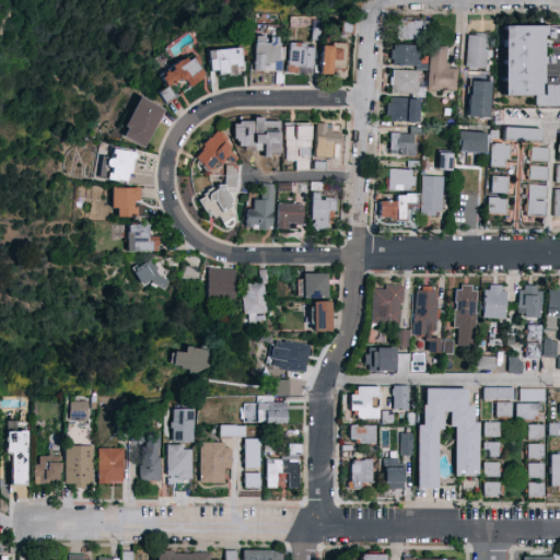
[(419,22),(419,37),(400,37),(400,22),(419,22)]
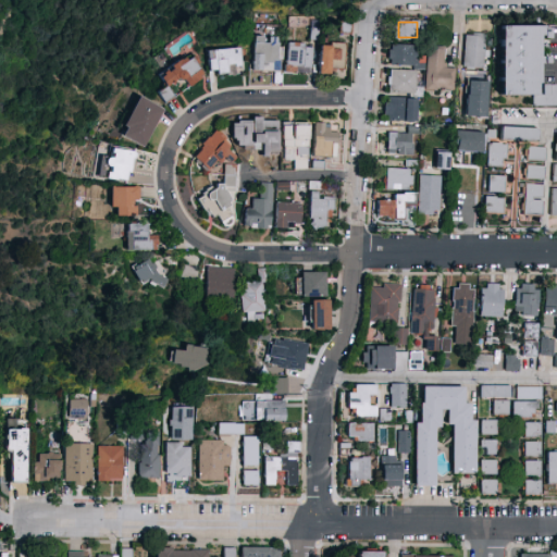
[(548,26),(547,38),(539,38),(539,58),(544,58),(544,63),(537,63),(537,85),(556,85),(556,107),(532,106),(532,95),(499,95),(500,26),(548,26)]
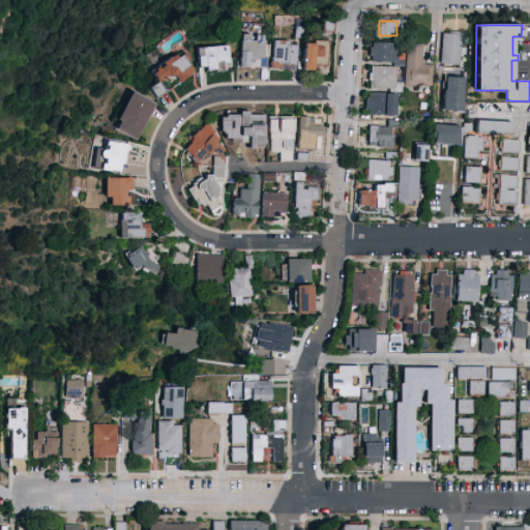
[(441,65),(441,32),(461,32),(461,65),(441,65)]
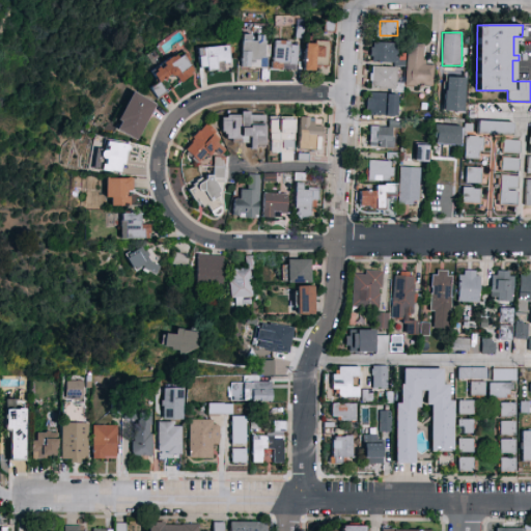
[(240,67),(240,34),(266,34),(266,67),(240,67)]
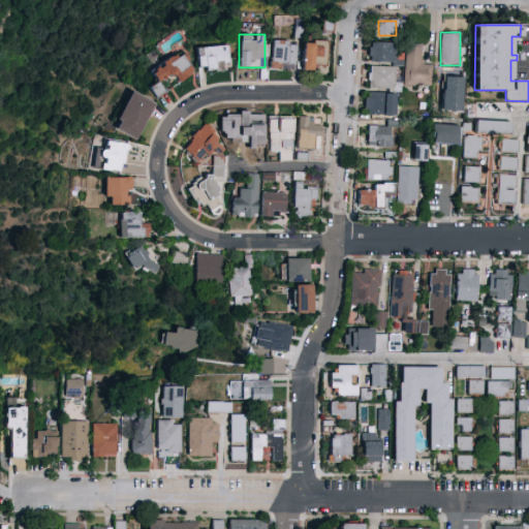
[(271,67),(271,40),(294,40),(294,67),(271,67)]
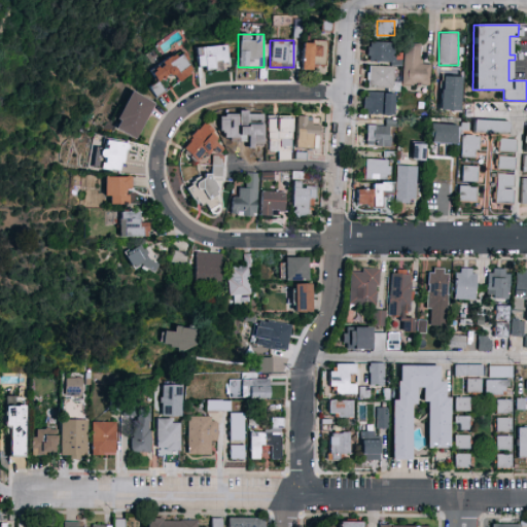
[(300,41),(323,41),(323,58),(311,58),(311,70),(300,70),(300,41)]
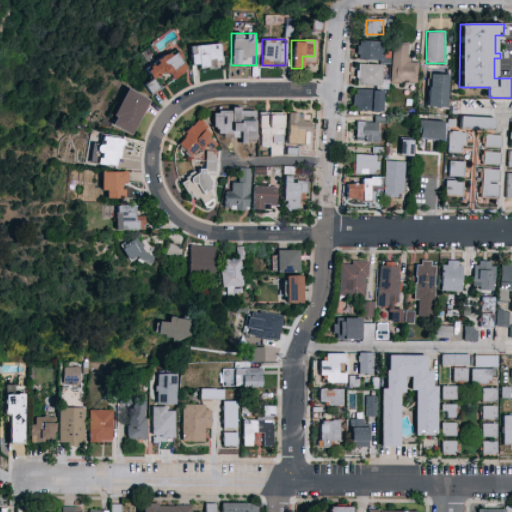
[(355,41),(383,41),(383,61),(355,61),(355,41)]
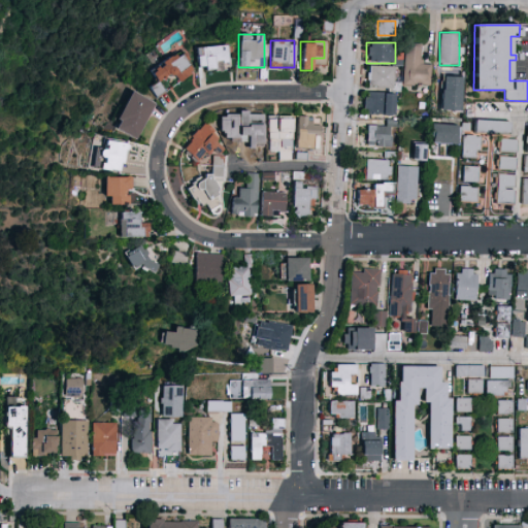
[(421,44),(421,65),(430,65),(430,86),(403,86),(403,44),(421,44)]
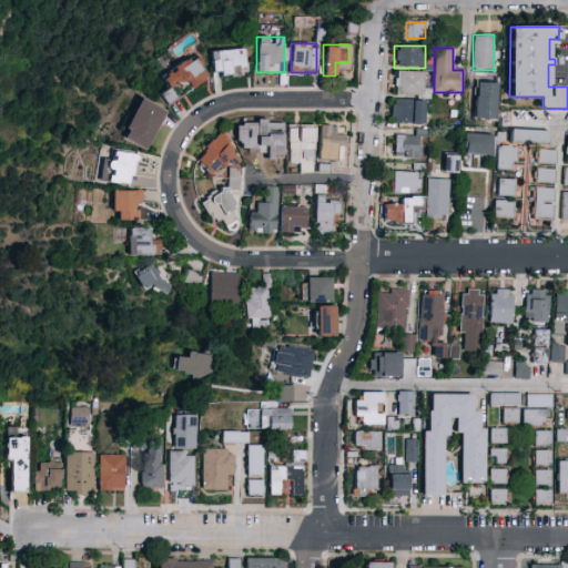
[(211,51),(244,50),(245,74),(212,75),(211,51)]
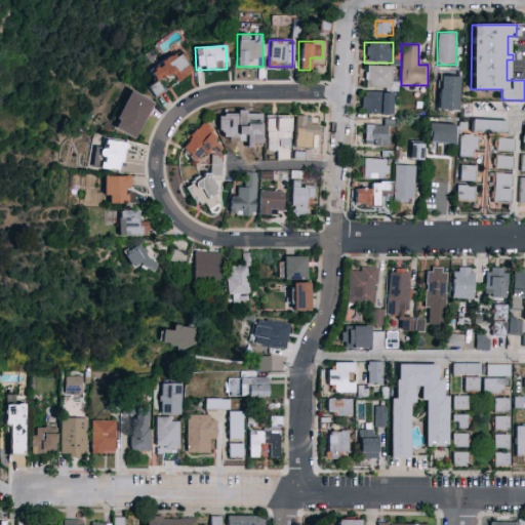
[(154,96),(149,88),(157,83),(149,70),(179,51),(192,72),(176,81),(171,73),(158,81),(163,90),(154,96)]
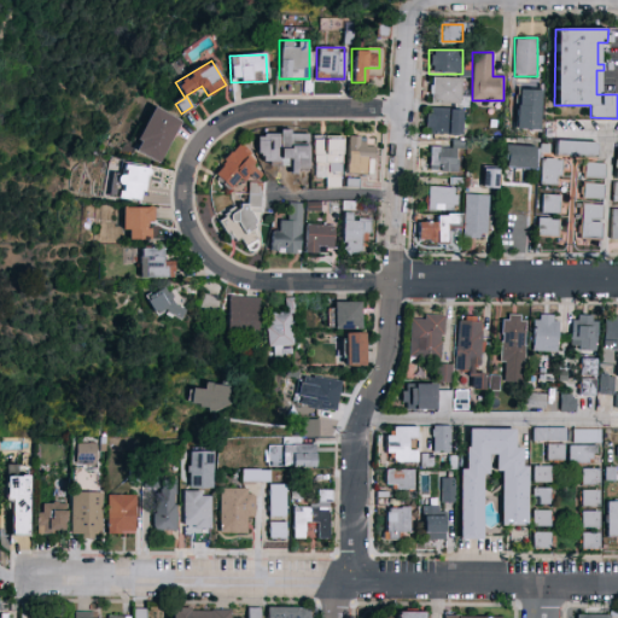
[(429,104),(429,77),(460,77),(460,104),(429,104)]
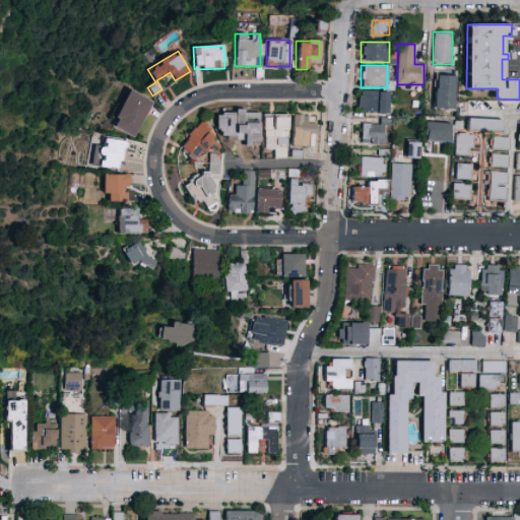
[(437,104),(437,73),(453,73),(453,104),(437,104)]
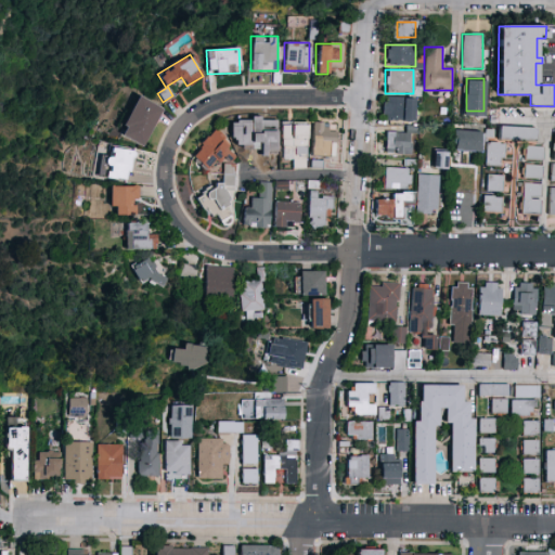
[(118,136),(137,97),(162,108),(144,147),(118,136)]
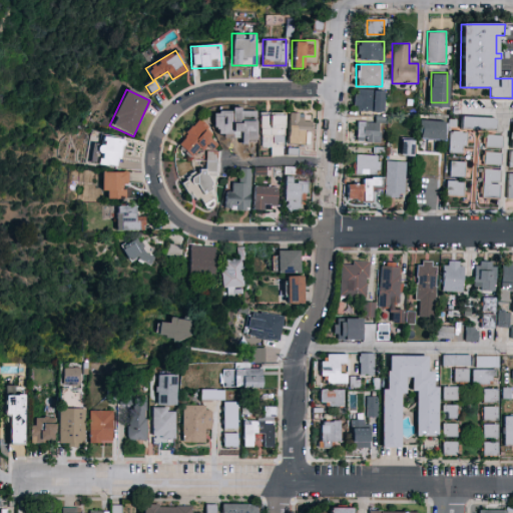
[(384,90),(384,111),(354,111),(354,90),(384,90)]
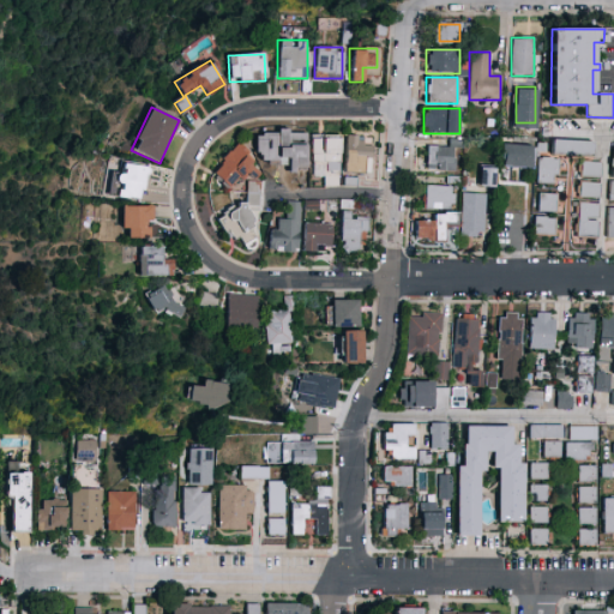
[(305,160),(256,160),(256,136),(305,136),(305,160)]
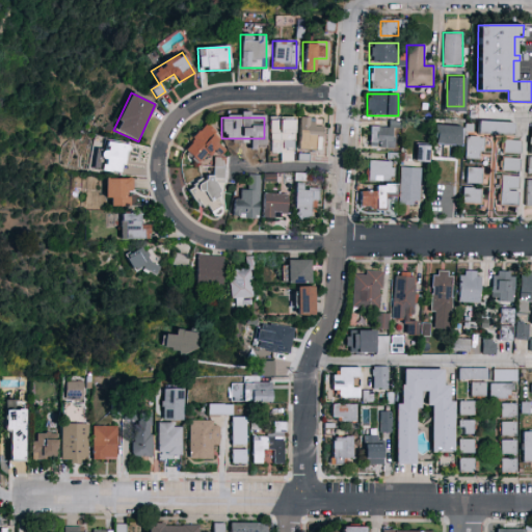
[(293,161),(280,161),(280,152),(270,152),(270,117),(293,117),(293,161)]
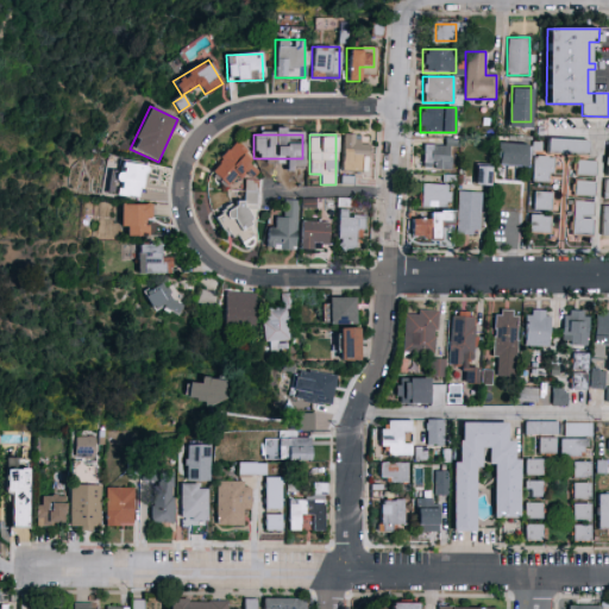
[(369,170),(343,170),(343,135),(369,135),(369,170)]
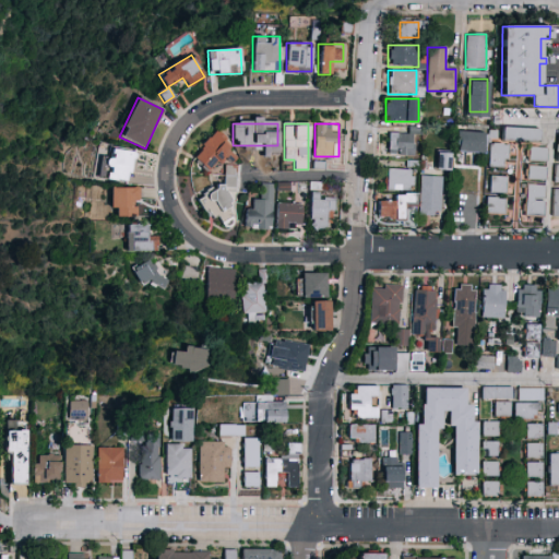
[(489,144),(501,144),(503,126),(539,127),(538,143),(508,143),(508,167),(489,166),(489,144)]
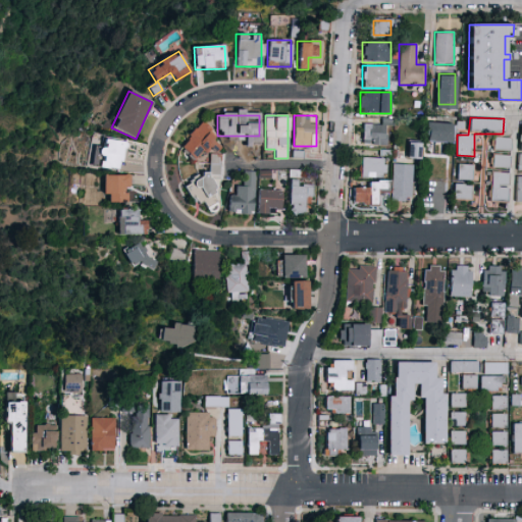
[(195,161),(179,145),(201,123),(216,139),(195,161)]
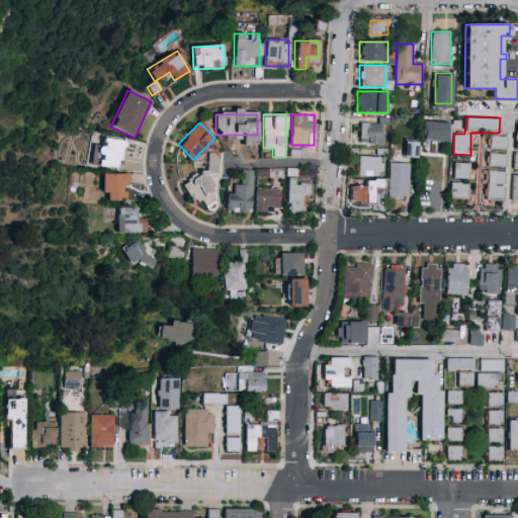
[(359,144),(359,122),(384,122),(384,144),(359,144)]
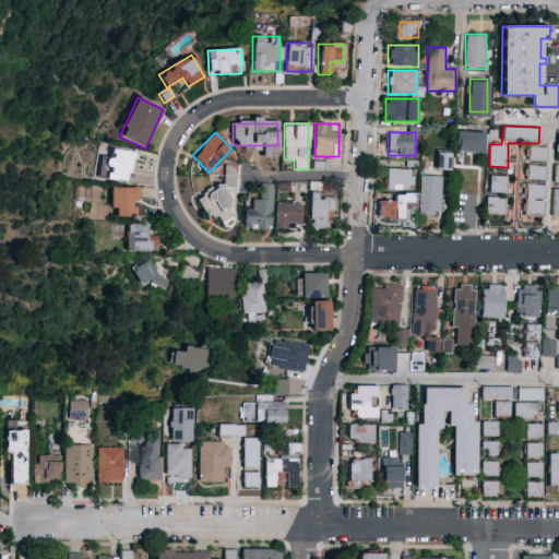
[(485,153),(455,153),(455,132),(485,132),(485,153)]
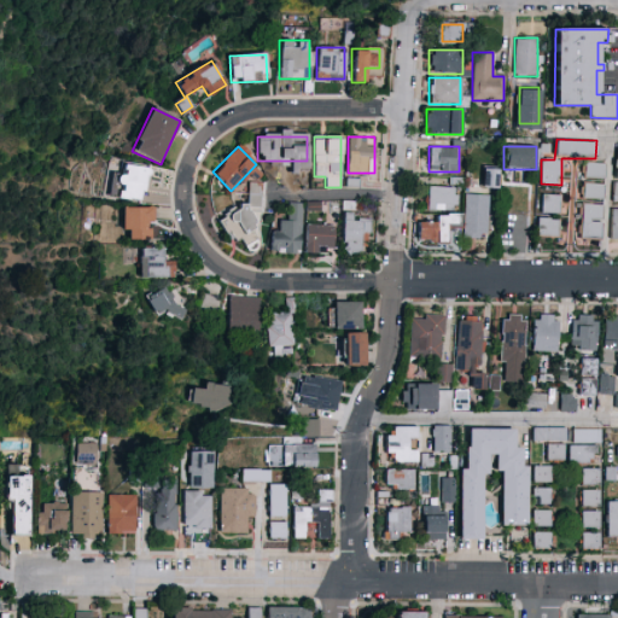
[(130,203),(110,187),(130,162),(151,178),(130,203)]
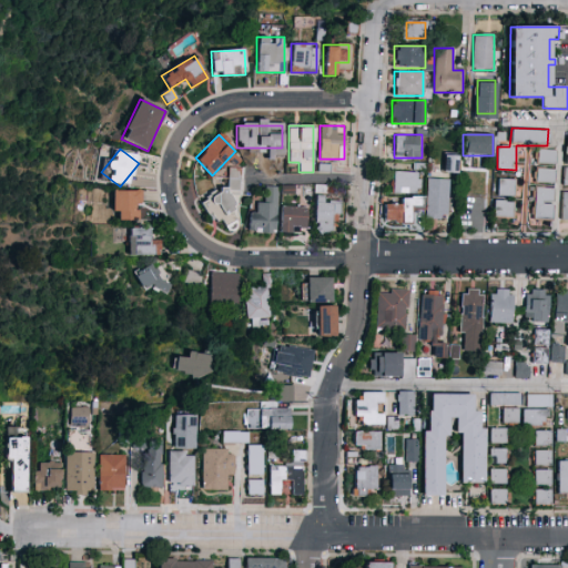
[(556,164),(537,164),(538,150),(556,151),(556,164)]
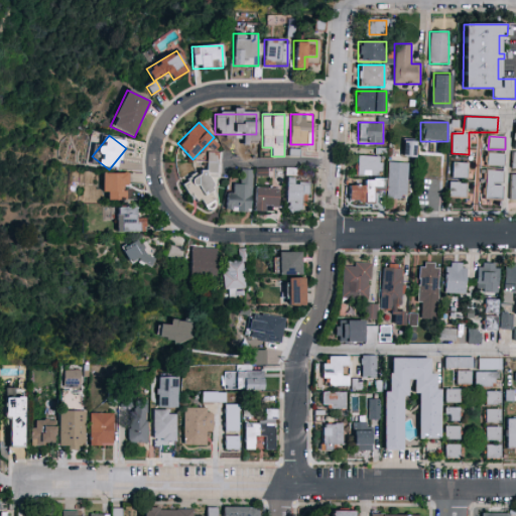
[(415,142),(415,158),(403,158),(403,142),(415,142)]
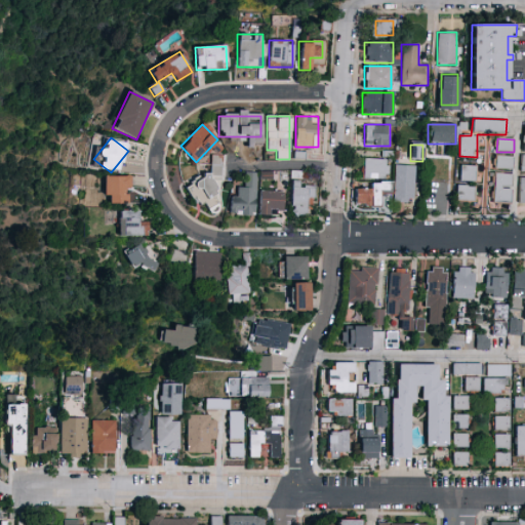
[(261,147),(261,156),(250,156),(250,147),(261,147)]
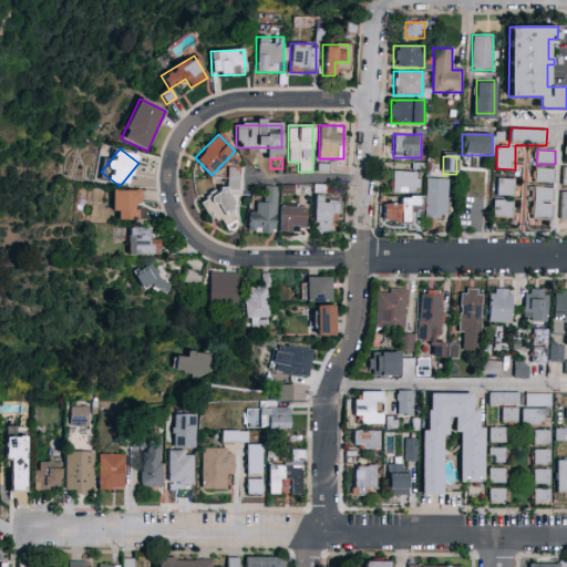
[(554,184),(534,182),(535,167),(555,169),(554,184)]
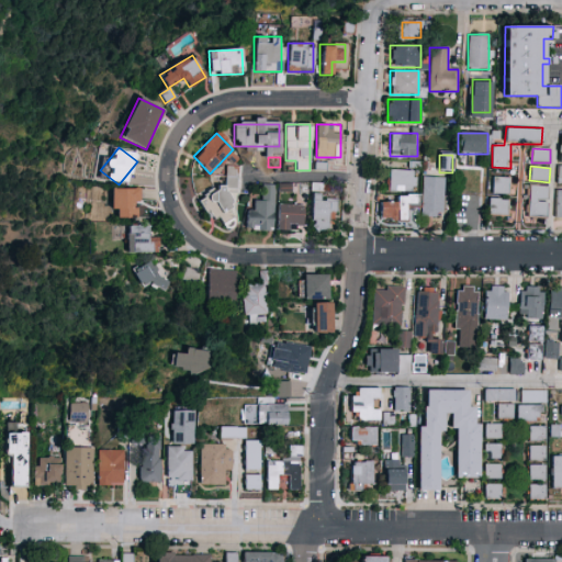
[(233,188),(229,226),(221,226),(221,220),(202,218),(204,188),(225,189),(226,168),(235,169),(234,188),(233,188)]
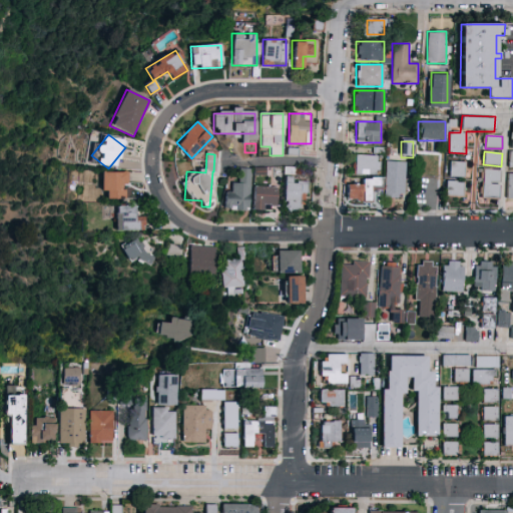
[(379,156),(379,174),(354,174),(354,156),(379,156)]
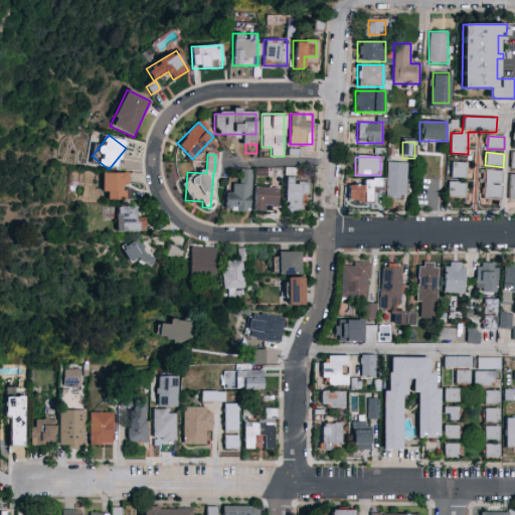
[(406,198),(386,198),(386,162),(406,162),(406,198)]
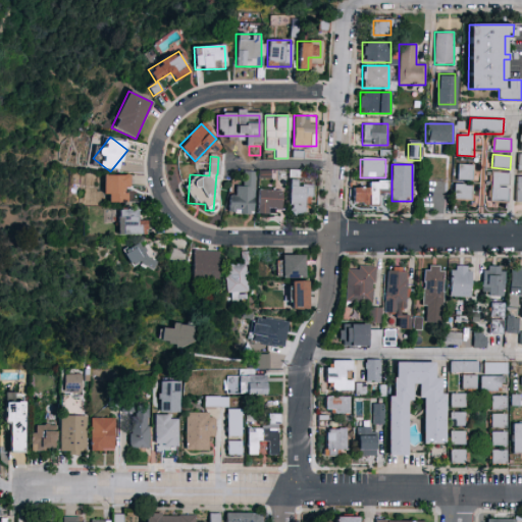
[(473,180),(457,180),(457,164),(473,164),(473,180)]
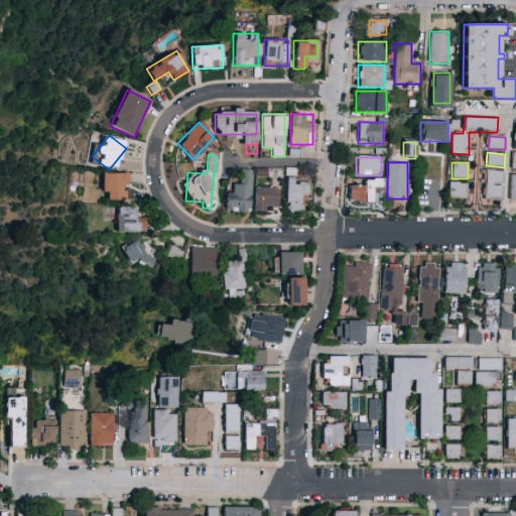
[(227,192),(233,192),(233,184),(240,184),(241,169),(252,169),(250,213),(226,212),(227,192)]
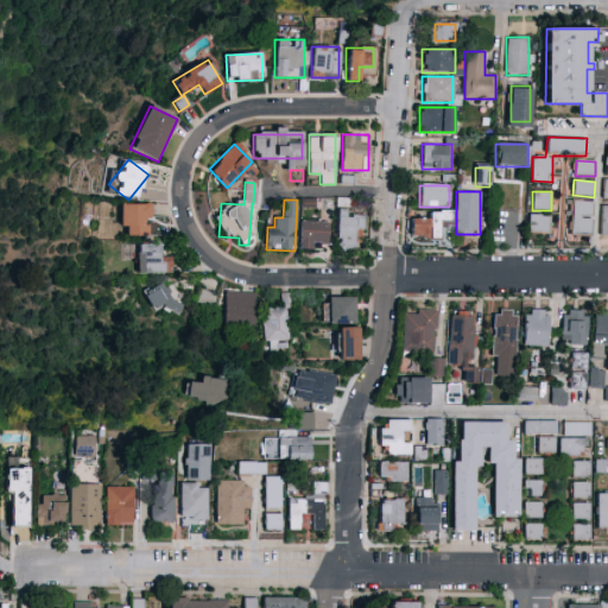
[(571,235),(571,201),(593,201),(593,235),(571,235)]
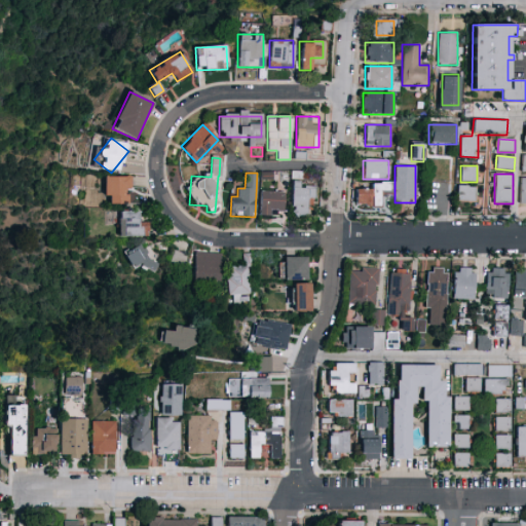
[(130,203),(104,203),(104,177),(130,177),(130,203)]
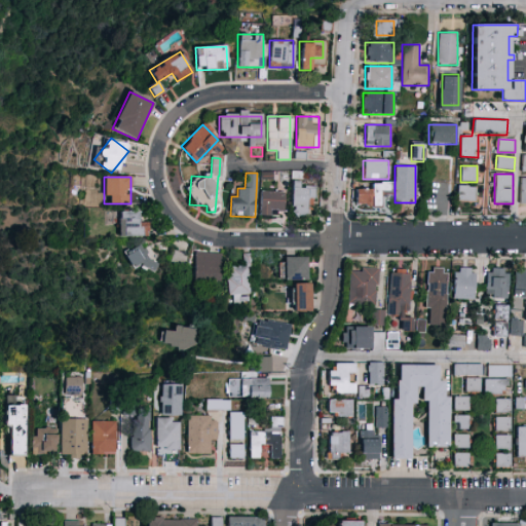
[(381,194),(381,207),(354,207),(355,188),(370,188),(370,183),(391,183),(391,194),(381,194)]
